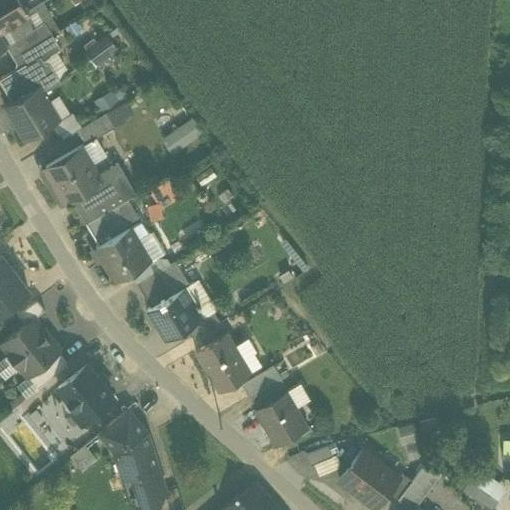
[(0,0),(0,31),(27,15),(28,15),(18,0),(0,0)]
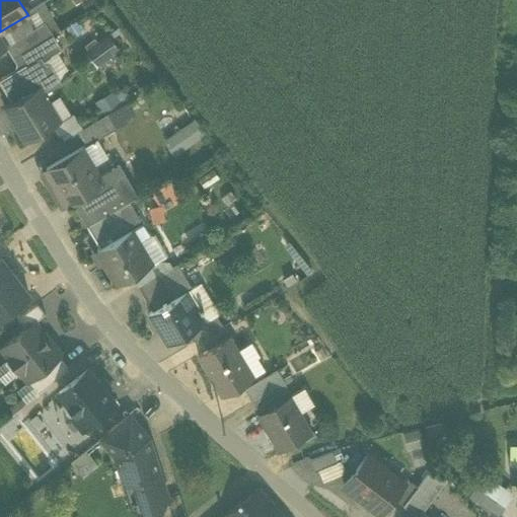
[(35,29),(27,15),(0,31),(0,34),(7,48),(13,44),(35,29)]
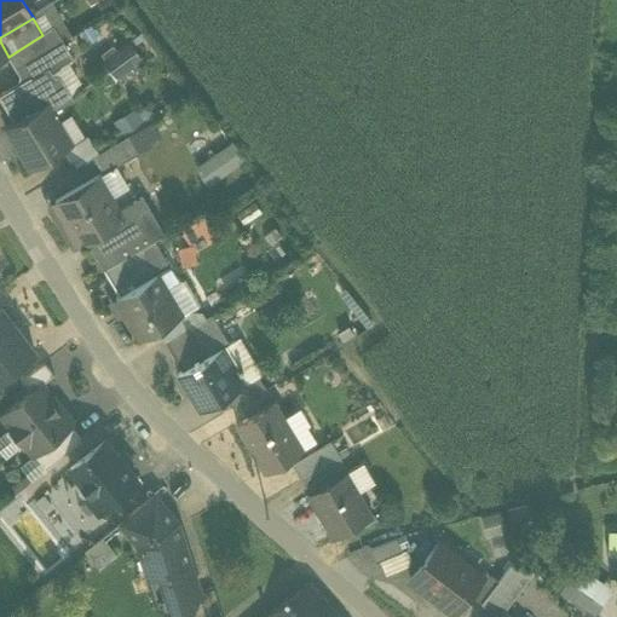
[(16,52),(24,67),(64,42),(65,42),(56,27),(42,35),(16,52)]
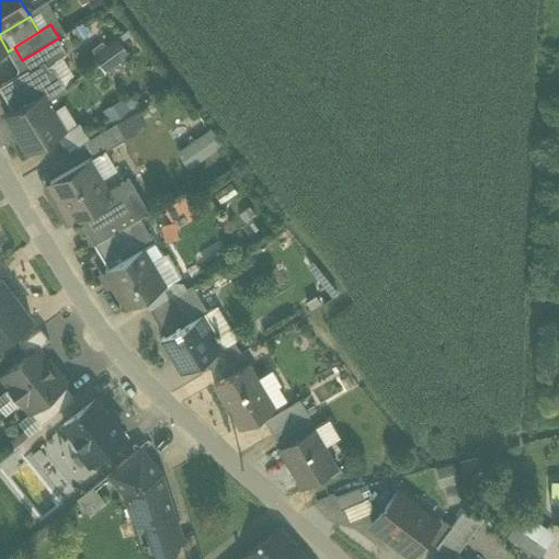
[(105,72),(132,59),(121,37),(94,50),(105,72)]
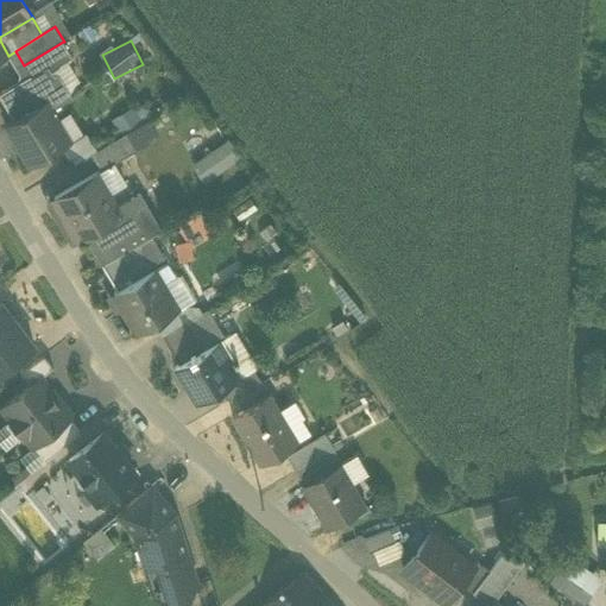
[(74,60),(63,42),(24,65),(31,77),(49,67),(52,73),(74,60)]
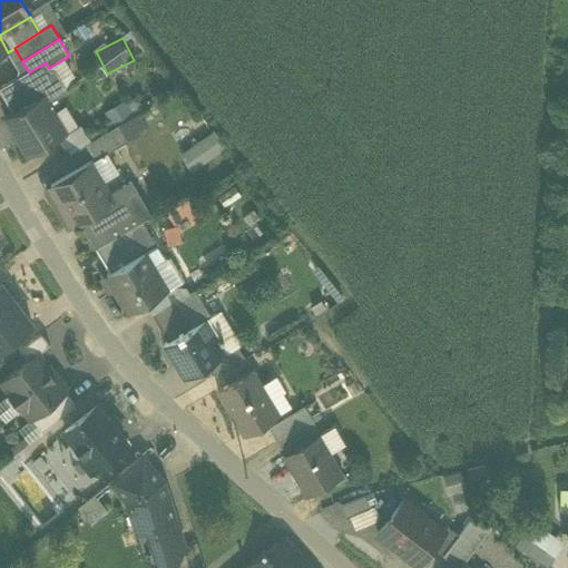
[(8,52),(9,54),(22,76),(29,72),(22,61),(15,48),(8,52)]
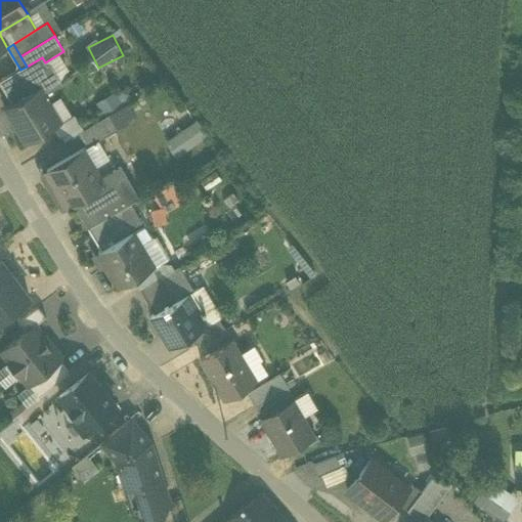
[(0,82),(13,104),(41,88),(42,90),(40,91),(43,97),(63,85),(52,67),(47,66),(45,62),(42,57),(27,67),(20,70),(0,82)]
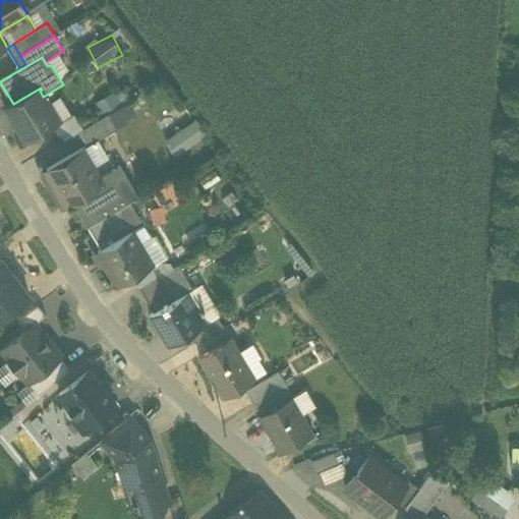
[(49,106),(43,97),(40,91),(42,90),(41,88),(13,104),(6,109),(27,143),(62,123),(51,104),(49,106)]
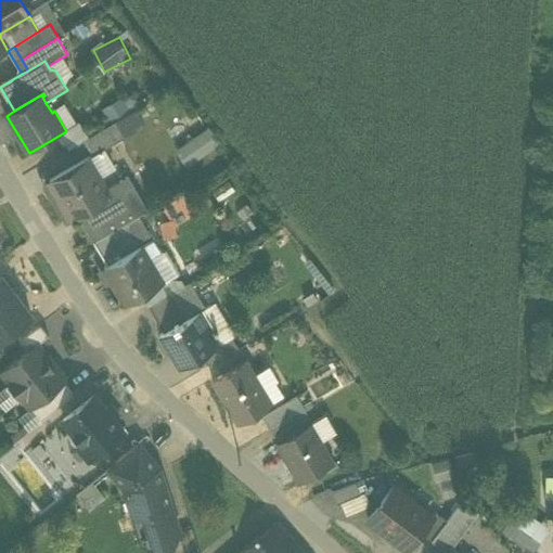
[(94,156),(95,158),(104,153),(126,139),(116,124),(86,142),(94,156)]
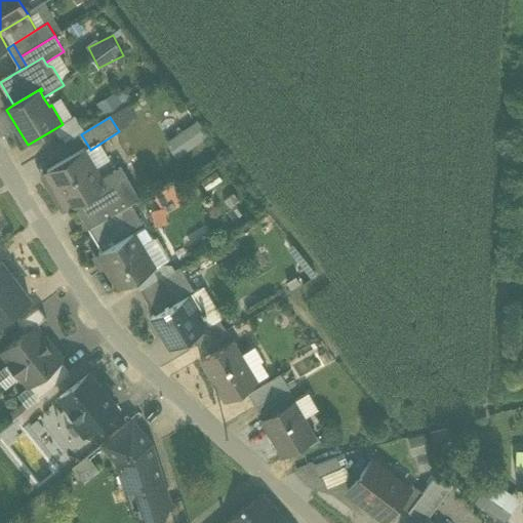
[(167,135),(174,154),(209,139),(202,122),(167,135)]
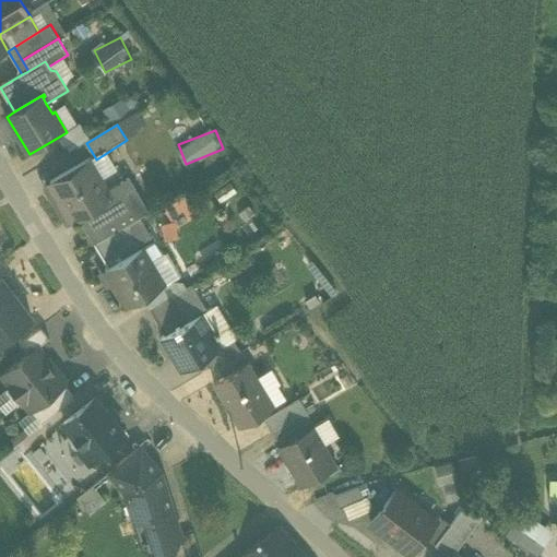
[(95,157),(86,163),(98,182),(116,172),(105,154),(96,160),(95,157)]
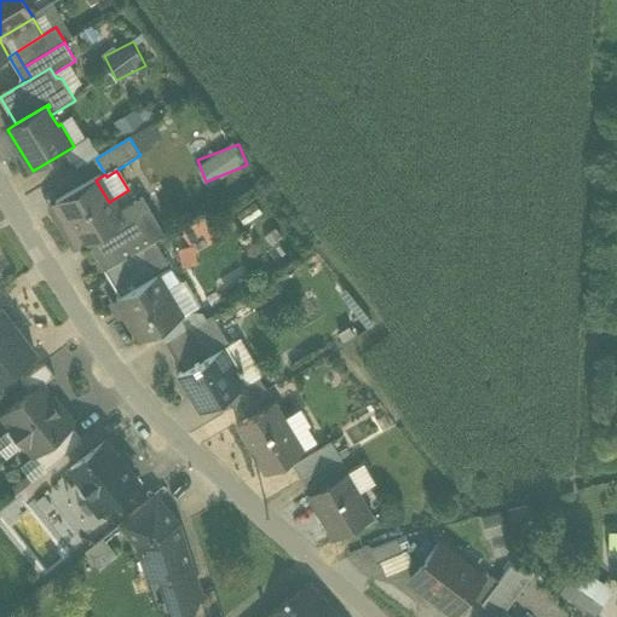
[(57,203),(82,247),(88,243),(121,223),(120,221),(109,202),(96,180),(57,203)]
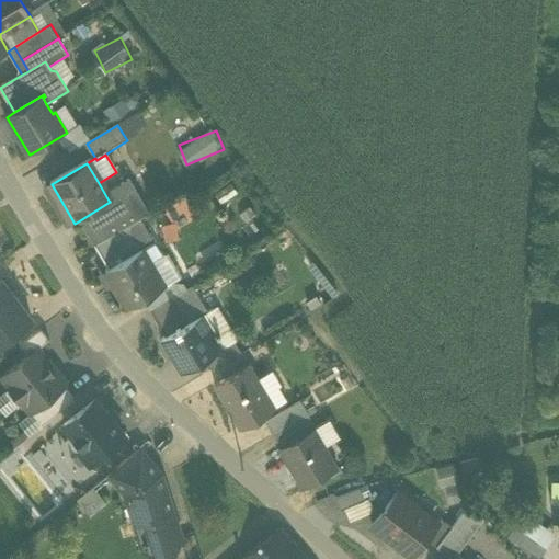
[(80,220),(95,246),(141,218),(150,213),(130,181),(109,194),(112,198),(109,201),(110,202),(80,220)]
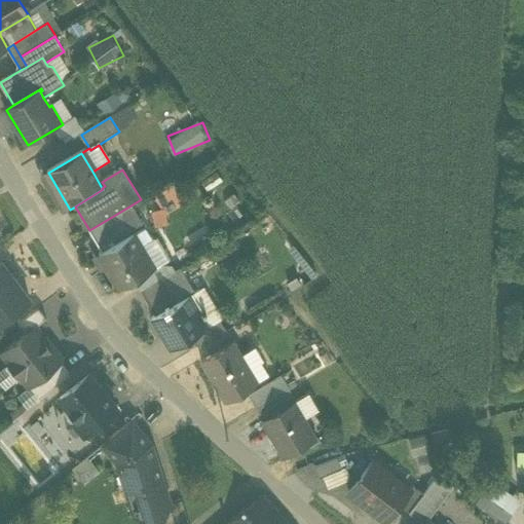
[(158,226),(170,222),(166,212),(186,204),(178,183),(155,191),(161,207),(152,211),(158,226)]
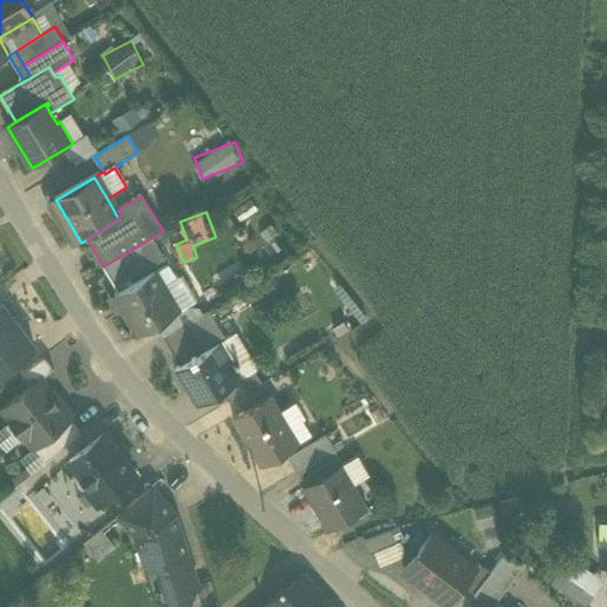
[(104,267),(119,293),(156,271),(157,273),(169,266),(154,237),(104,267)]
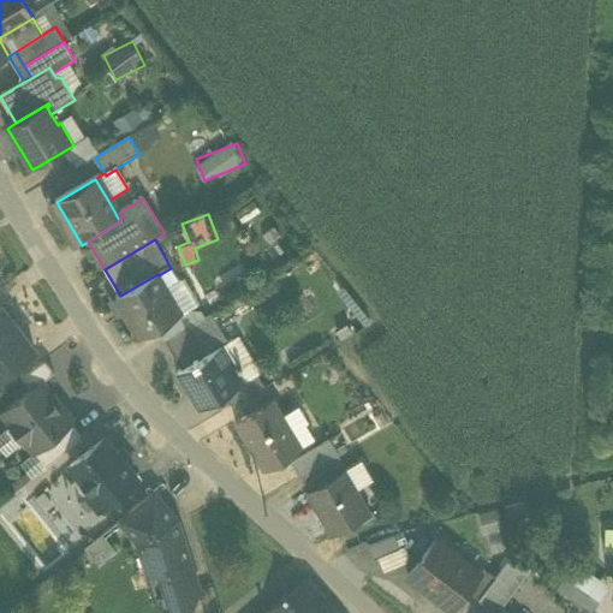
[(118,298),(142,339),(159,329),(182,315),(183,315),(159,275),(158,274),(120,296),(118,298)]
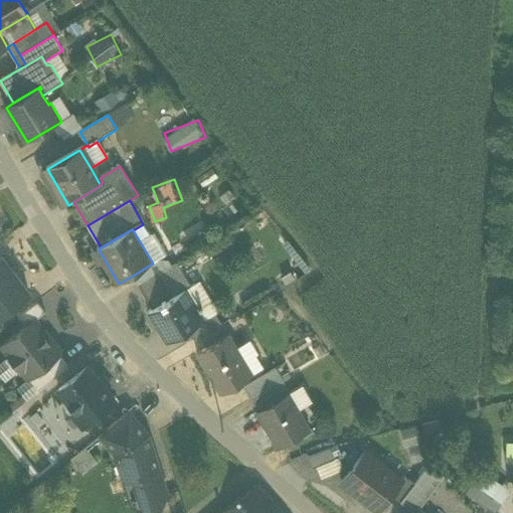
[(0,263),(0,318),(30,296),(3,260),(0,263)]
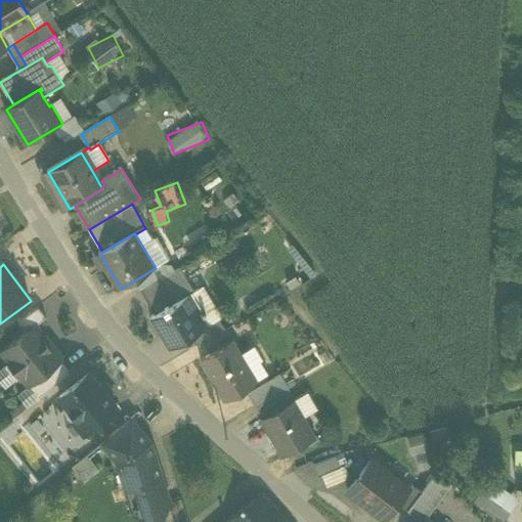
[(135,280),(141,291),(161,279),(155,268),(135,280)]
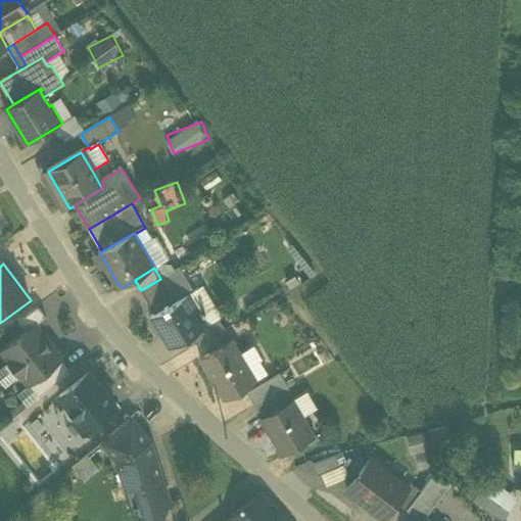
[(160,280),(176,303),(190,294),(195,292),(194,292),(181,269),(160,280)]
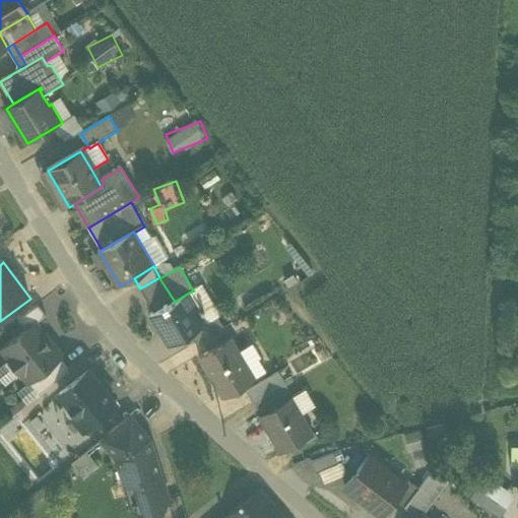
[(159,278),(159,277),(140,288),(155,314),(175,302),(159,278)]
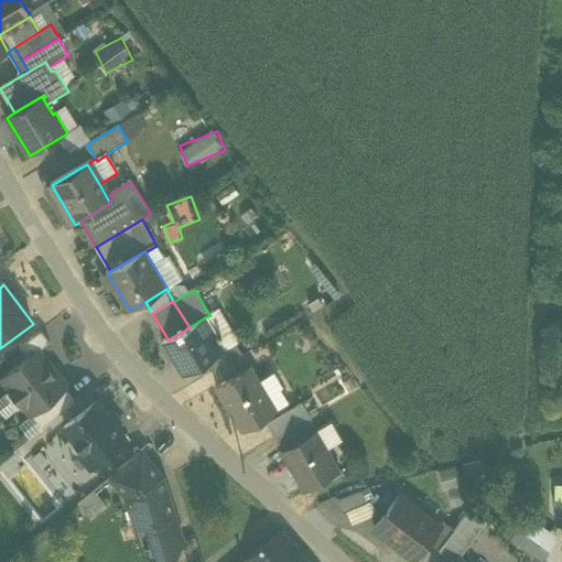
[(211,315),(205,317),(225,350),(237,344),(239,342),(220,310),(215,313),(215,312),(209,315),(211,315)]
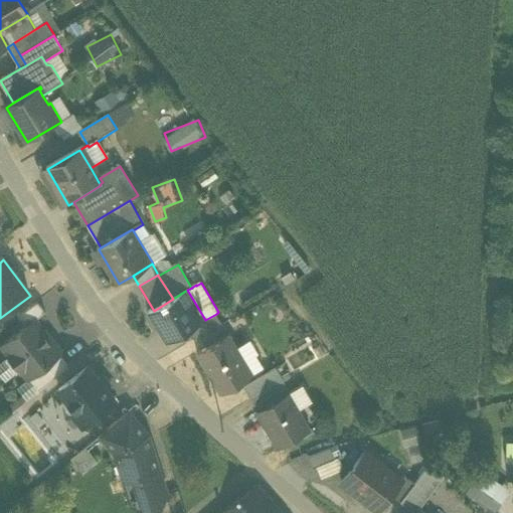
[(206,321),(205,320),(187,290),(173,299),(154,311),(150,313),(168,344),(190,330),(206,321)]
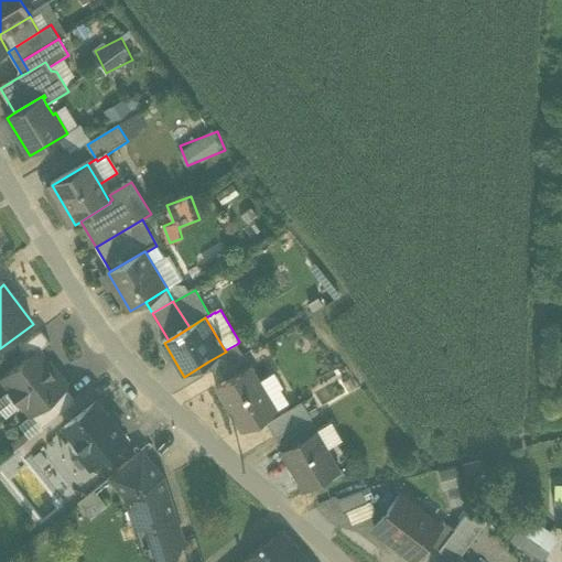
[(21,350),(30,360),(40,352),(41,353),(51,345),(42,334),(21,350)]
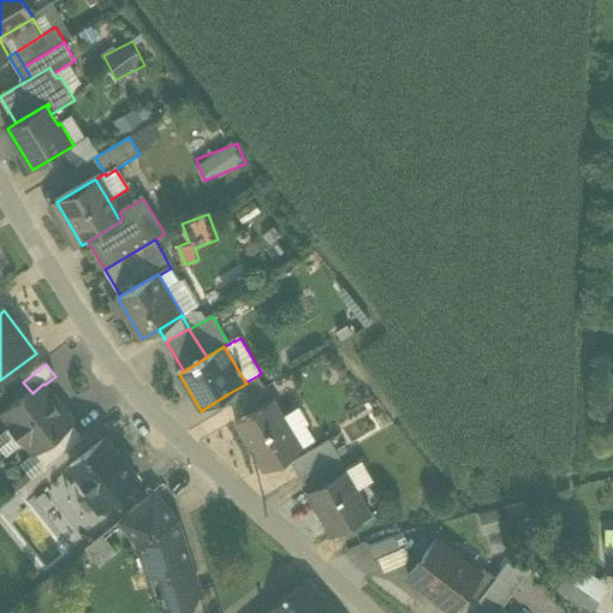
[(227,394),(234,408),(267,388),(266,387),(259,375),(245,382),(247,384),(227,394)]
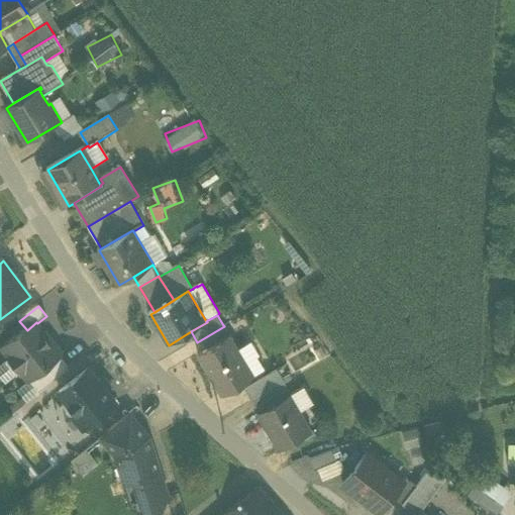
[(21,373),(29,383),(32,381),(61,357),(64,355),(55,345),(45,333),(37,323),(36,322),(27,330),(3,349),(11,359),(7,363),(17,376),(21,373)]
